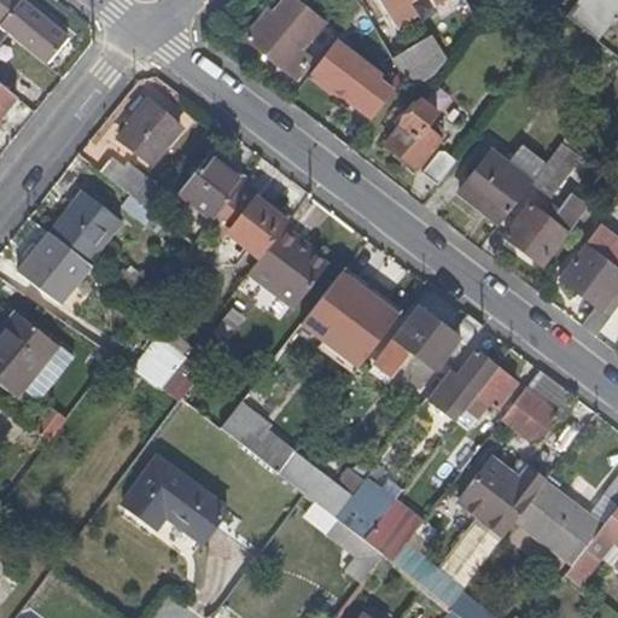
[(3,27),(22,3),(18,0),(0,0),(0,28),(0,29),(3,27)]
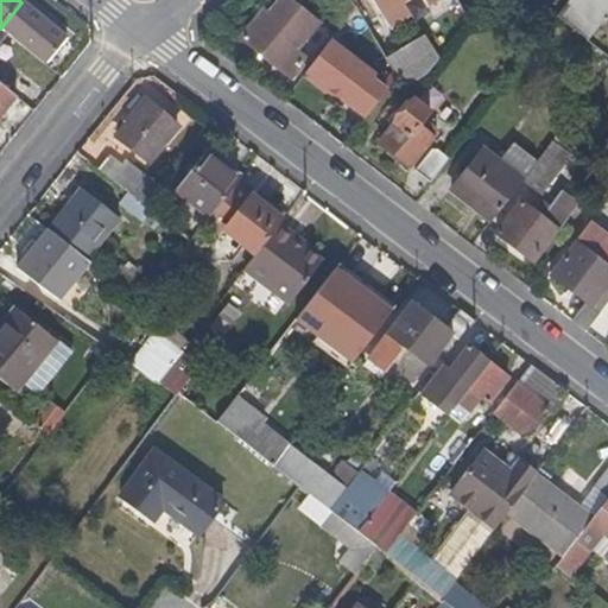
[(295,46),(315,20),(286,0),(276,0),(266,13),(260,10),(239,38),(289,76),(305,55),(295,46)]
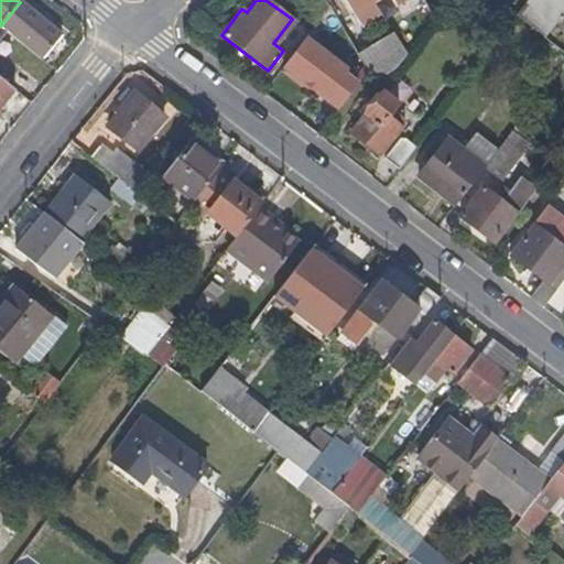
[(378,0),(345,0),(361,26),(382,13),(375,2),(378,0)]
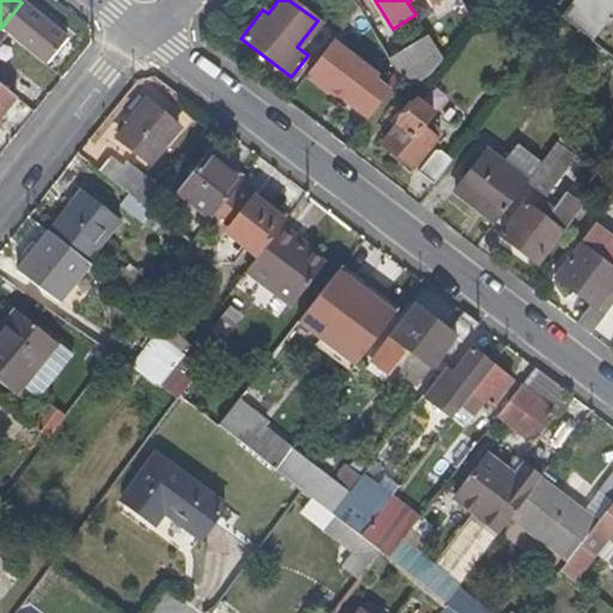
[(589,37),(612,6),(612,0),(570,0),(560,16),(589,37)]
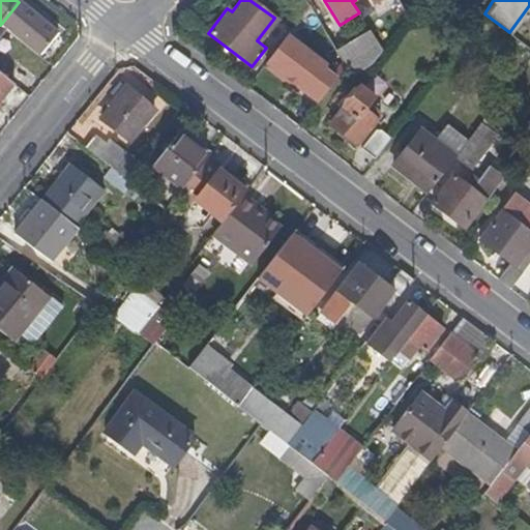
[(57,33),(19,2),(2,23),(28,43),(34,35),(48,45),(57,33)]
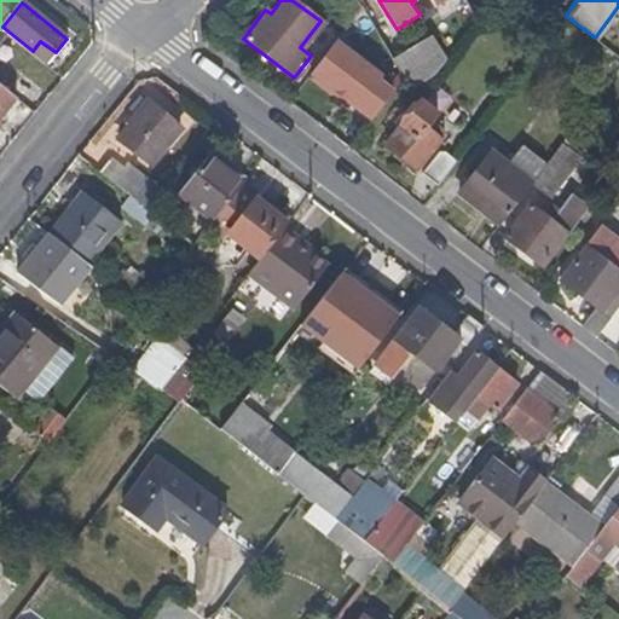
[(394,59),(377,30),(366,12),(357,18),(368,38),(380,57),(395,82),(404,76),(394,59)]
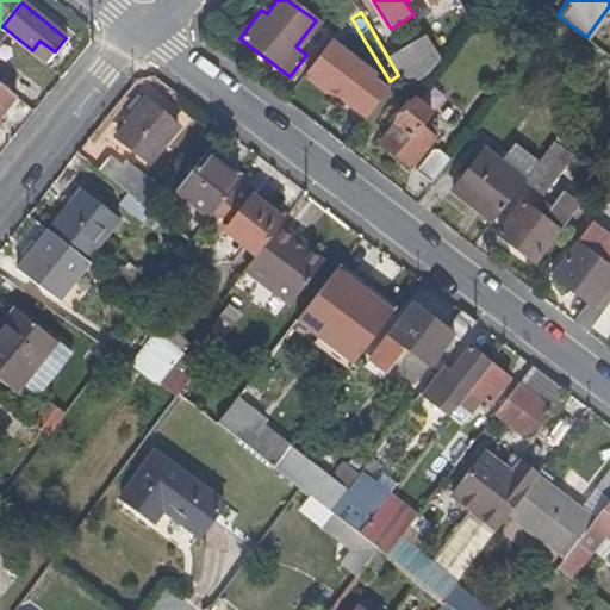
[(427,75),(441,57),(425,35),(388,58),(398,75),(404,87),(427,75)]
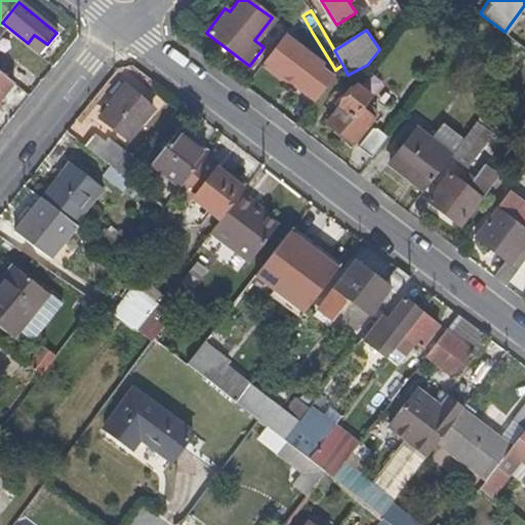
[(322,65),(324,62),(285,33),(265,62),(315,99),(335,75),(322,65)]
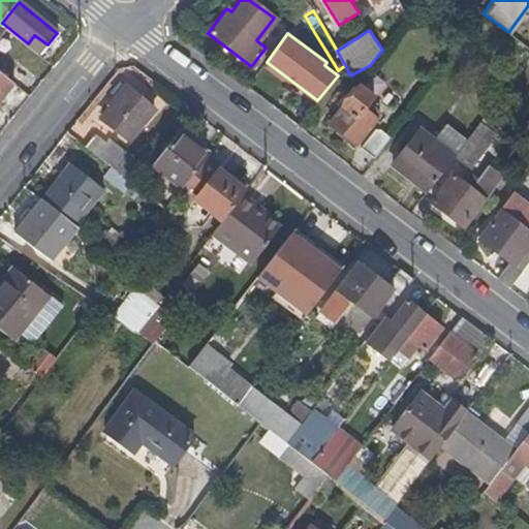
[(48,44),(34,35),(28,43),(40,54),(48,44)]
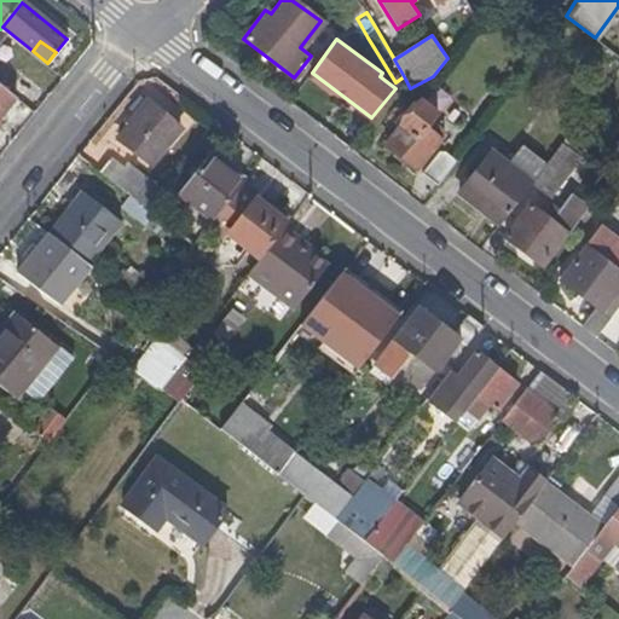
[(617,61),(602,50),(593,61),(607,71),(617,61)]
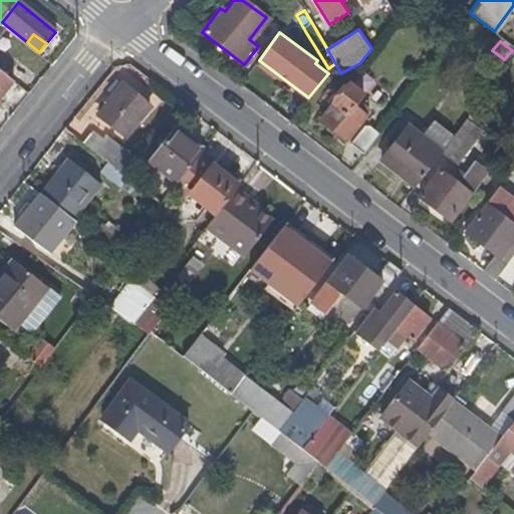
[(0,98),(14,82),(0,70),(0,98)]
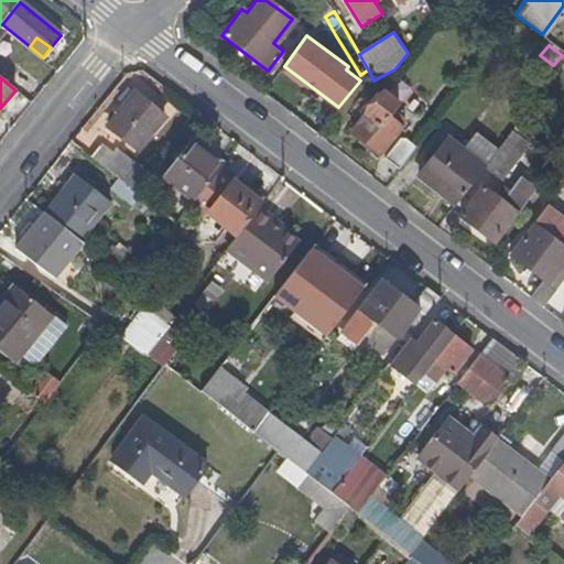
[(380,153),(401,127),(388,116),(399,101),(383,89),(372,102),(351,131),(380,153)]
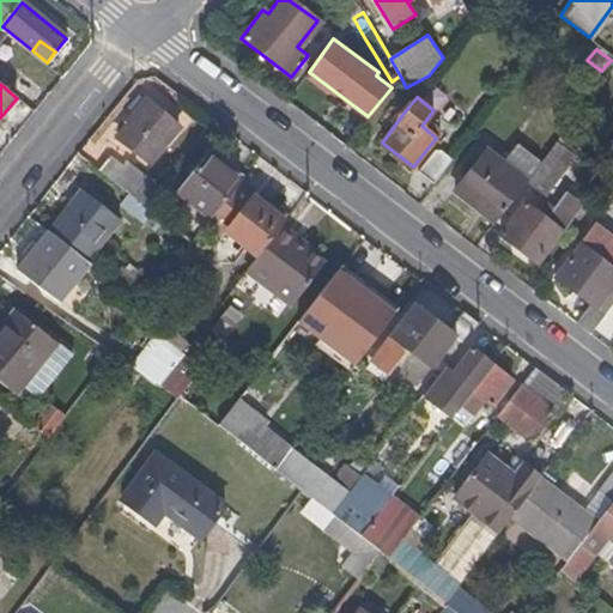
[(181,125),(149,98),(137,116),(131,123),(126,133),(120,140),(151,163),(181,125)]
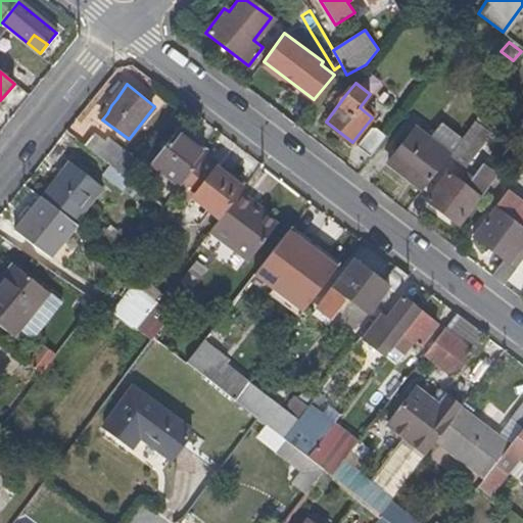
[(464,165),(490,131),(475,119),(459,139),(447,154),(464,165)]
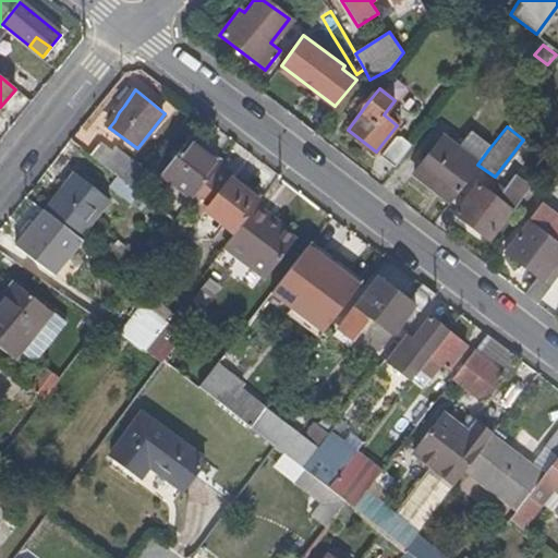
[(393,167),(411,144),(401,135),(395,135),(380,156),(393,167)]
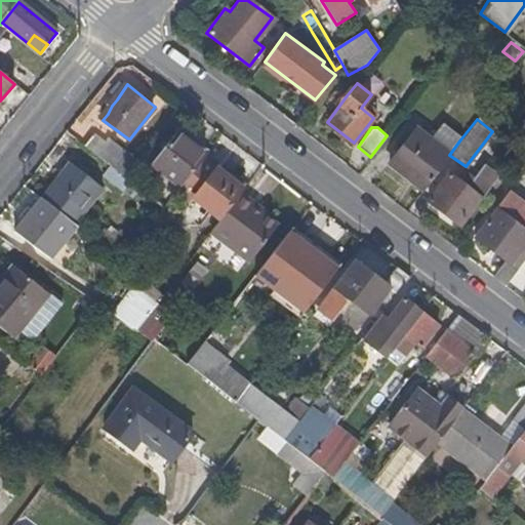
[(423,189),(449,155),(415,128),(389,163),(423,189)]
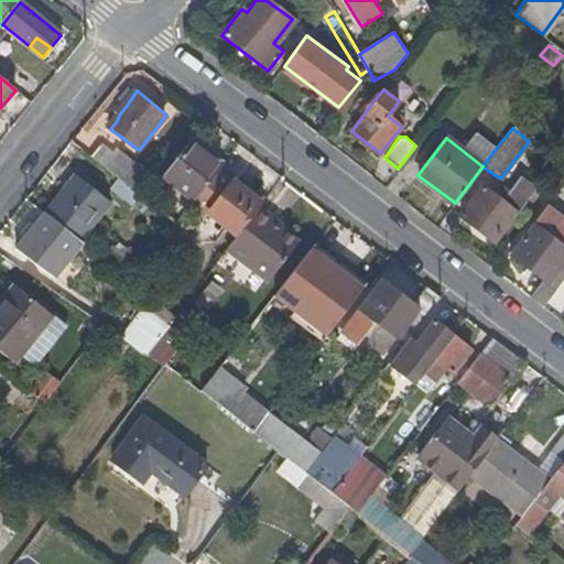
[(195,199),(223,164),(192,141),(165,176),(195,199)]
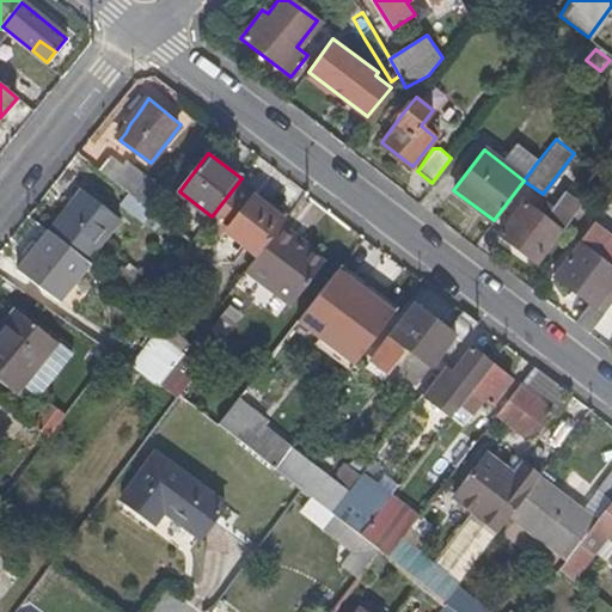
[(158,189),(127,165),(124,169),(108,155),(98,167),(132,193),(146,203),(158,189)]
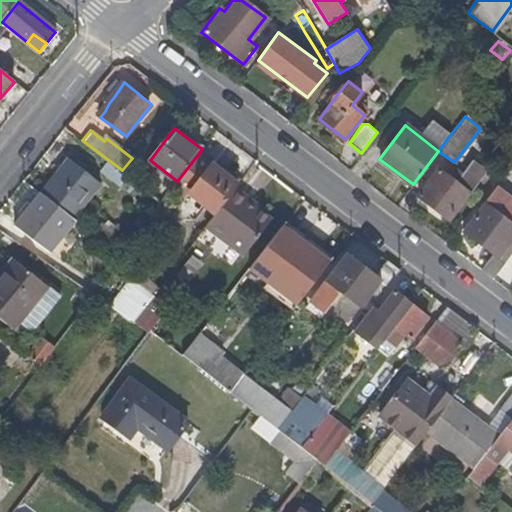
[(213,164),(216,160),(202,149),(177,181),(173,186),(187,197),(190,193),(213,164)]
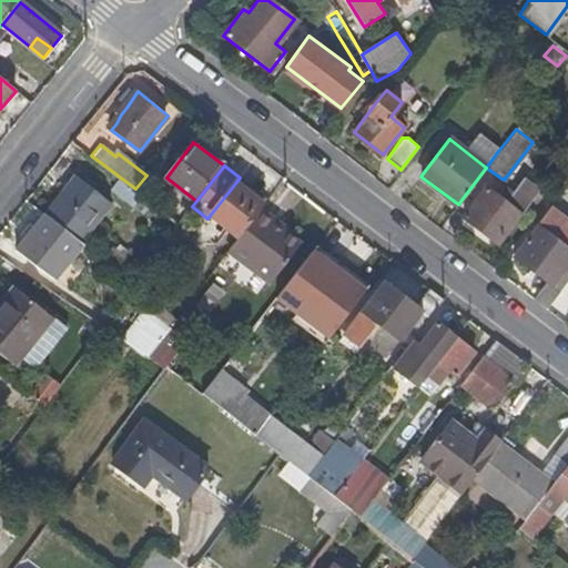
[(81,242),(115,198),(81,172),(47,215),(81,242)]
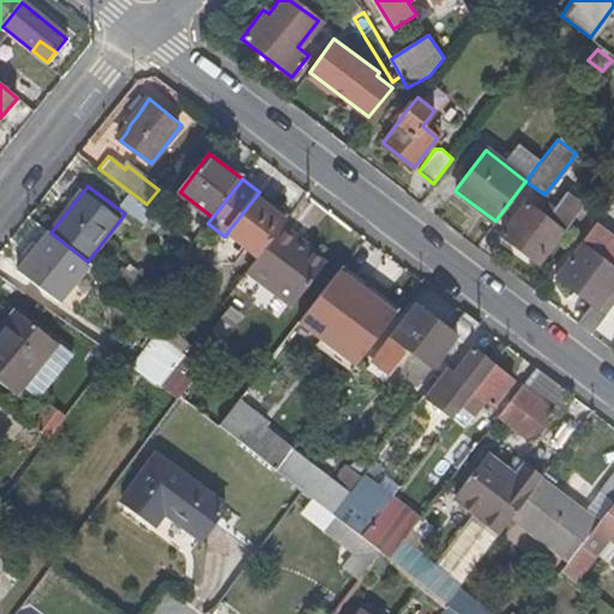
[(539,262),(583,202),(565,188),(549,208),(541,202),(536,209),(527,202),(501,234),(539,262)]
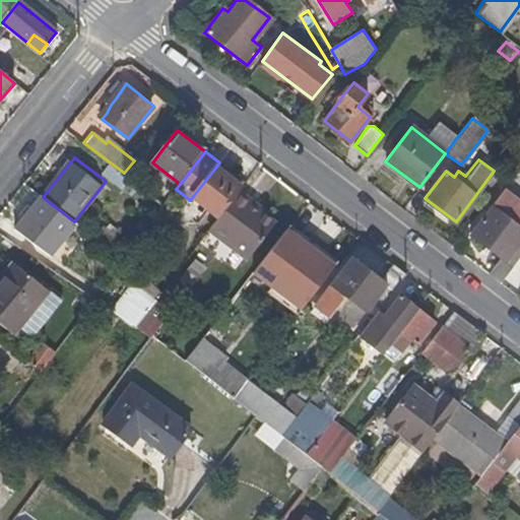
[(136,183),(125,174),(124,173),(112,164),(106,173),(129,191),(136,183)]
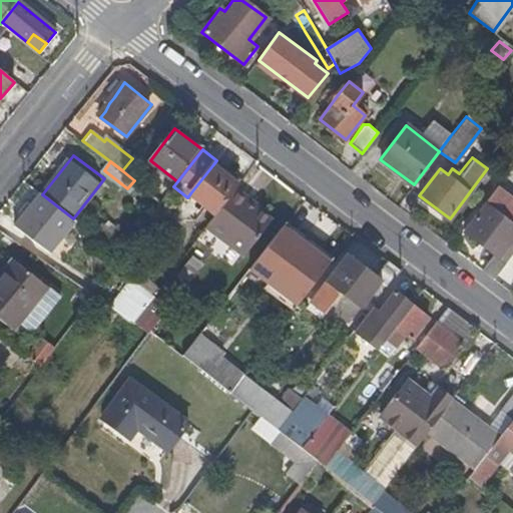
[(237,186),(238,184),(213,164),(190,193),(216,212),(237,186)]
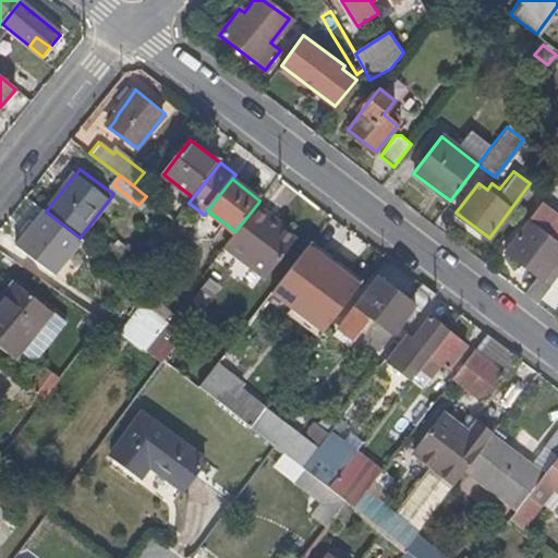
[(177,219),(146,196),(138,205),(169,230),(177,219)]
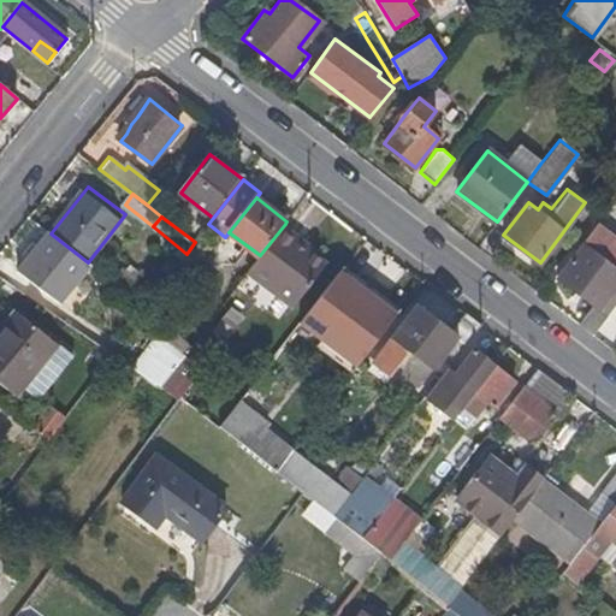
[(296,303),(326,262),(312,252),(296,240),(301,235),(285,224),(260,255),(250,268),(296,303)]
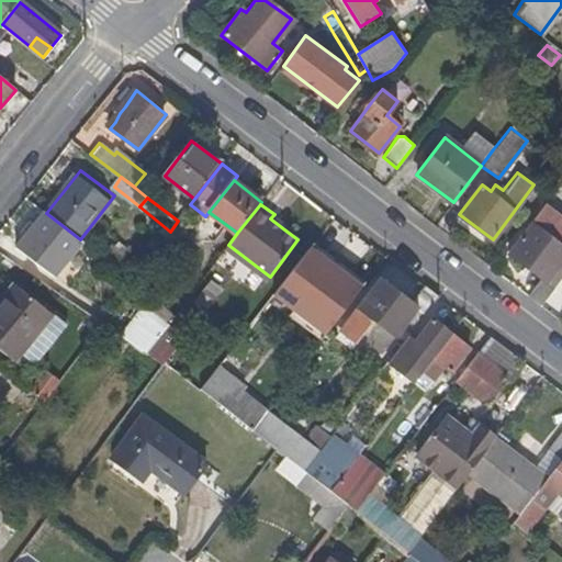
[(51,277),(80,239),(46,213),(44,212),(34,225),(15,248),(51,277)]
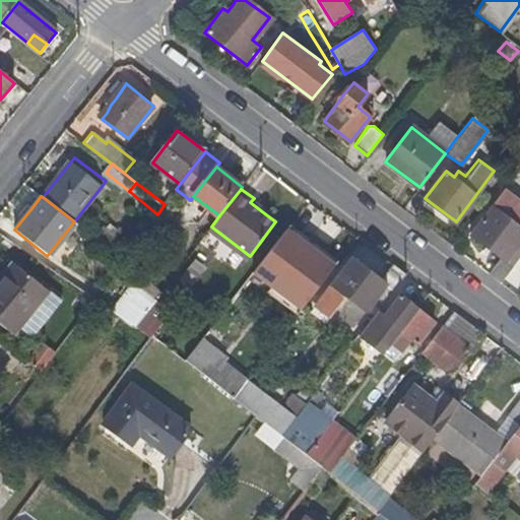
[(267,208),(254,198),(250,202),(263,212),(267,208)]
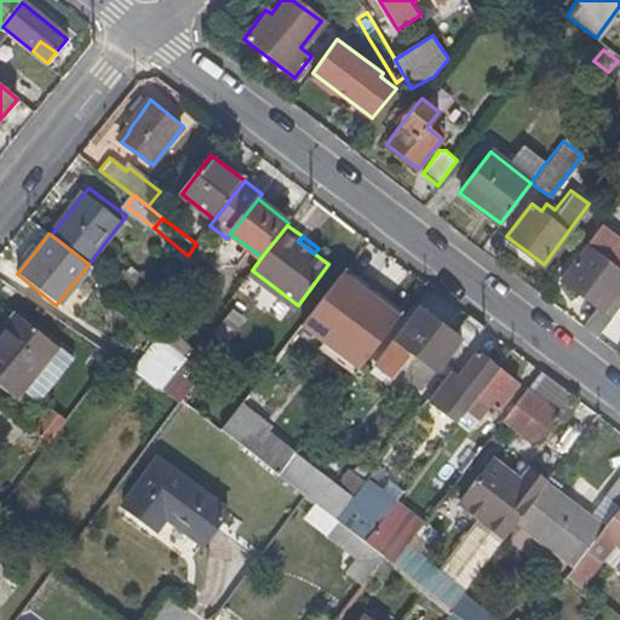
[(619,269),(619,240),(619,239),(603,258),(619,269)]
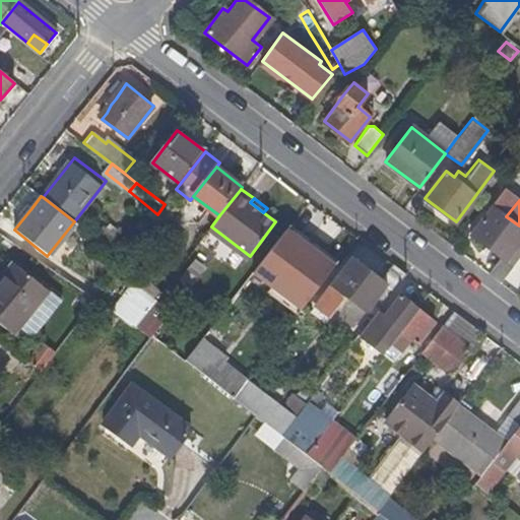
[(519,254),(519,225),(506,216),(493,205),(469,234),(474,238),(499,257),(488,271),(500,281),(519,254)]
